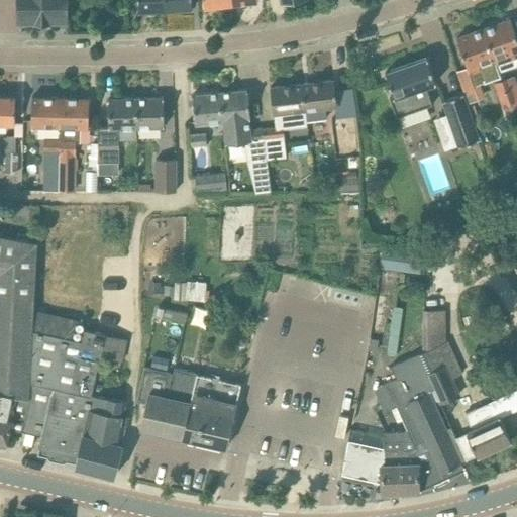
[(18,0),(19,22),(67,22),(67,0),(18,0)]
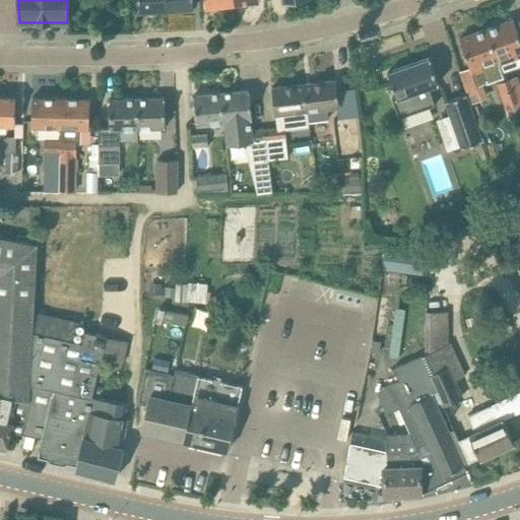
[(168,9),(167,0),(138,0),(140,10),(168,9)]
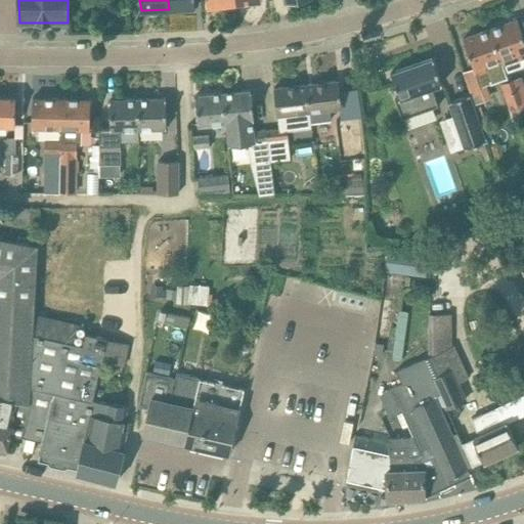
[(168,0),(169,9),(195,8),(194,0),(168,0)]
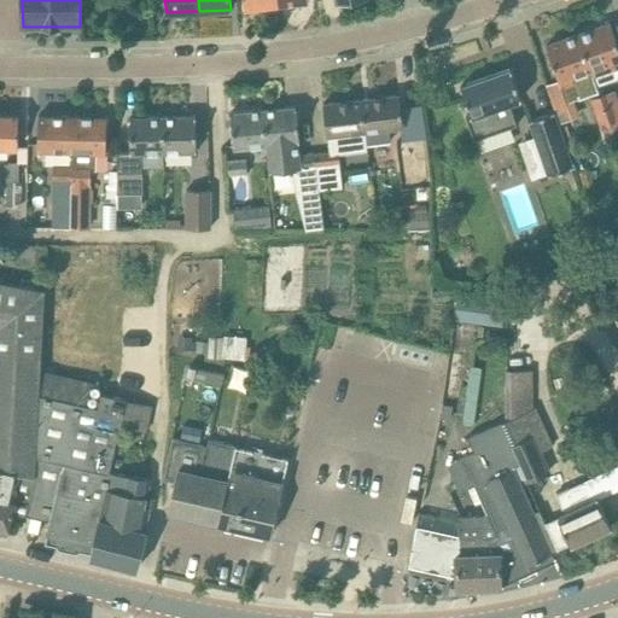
[(581,34),(593,70),(599,87),(617,79),(617,42),(611,22),(581,34)]
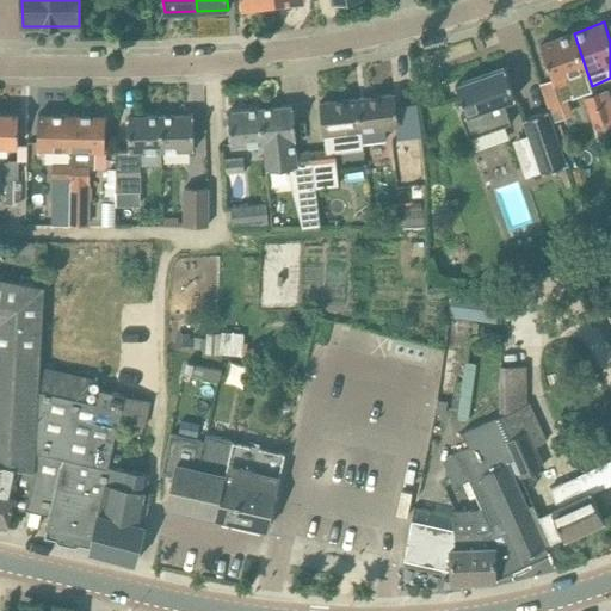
[(586,69),(574,34),(541,44),(557,90),(571,85),(568,76),(586,69)]
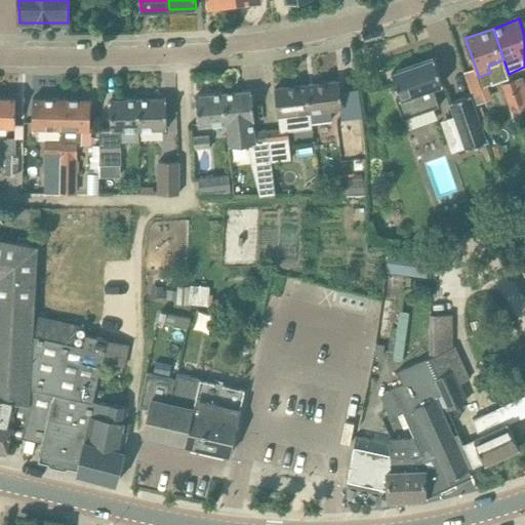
[(444,84),(435,58),(392,74),(400,97),(396,99),(403,119),(440,106),(434,87),(444,84)]
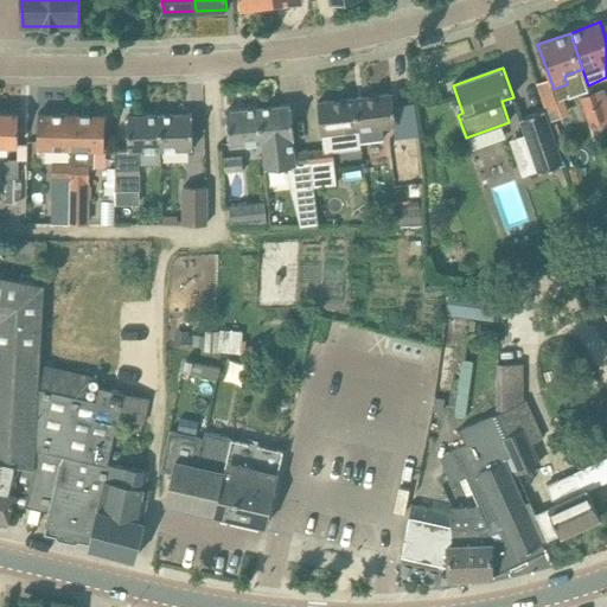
[(606,109),(600,90),(589,94),(600,121),(606,117),(606,109)]
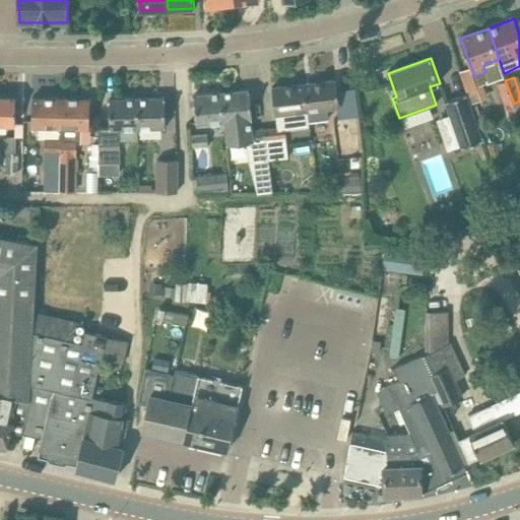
[(305,83),(308,112),(309,122),(329,119),(328,110),(340,108),(336,79),(305,83)]
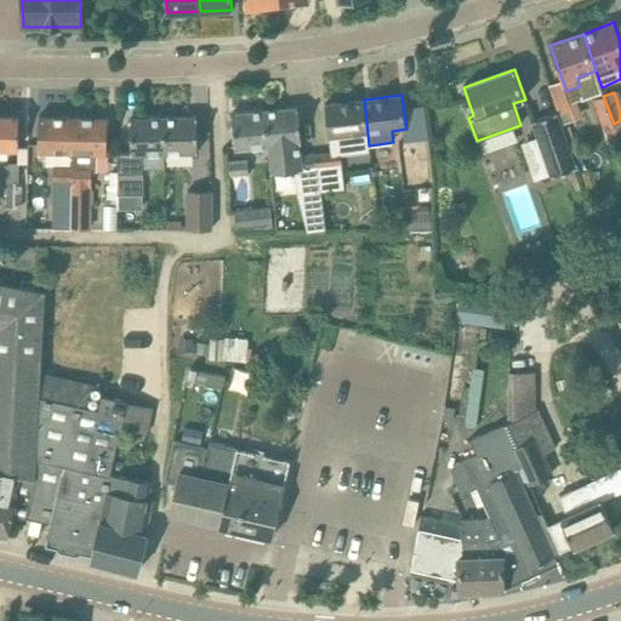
[(603,127),(614,124),(603,96),(593,100),(603,127)]
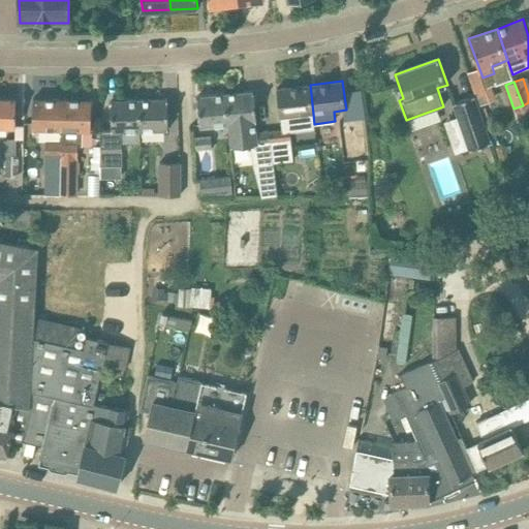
[(313,114),(310,85),(277,89),(281,118),(313,114)]
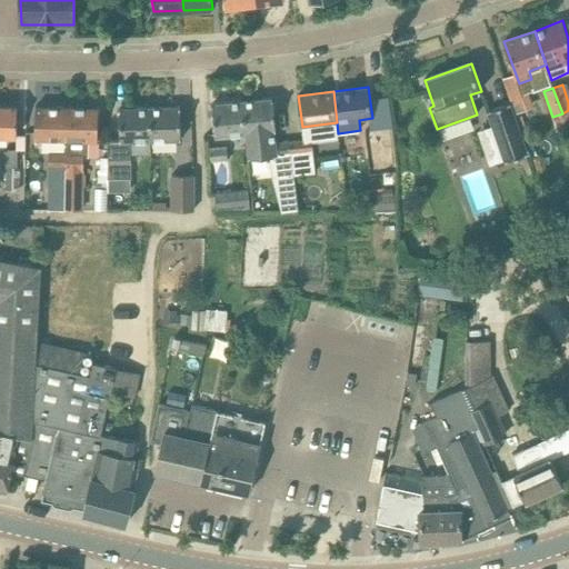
[(272,178),(295,176),(290,141),(277,142),(273,98),(242,101),(246,133),(248,158),(270,156),(272,178)]
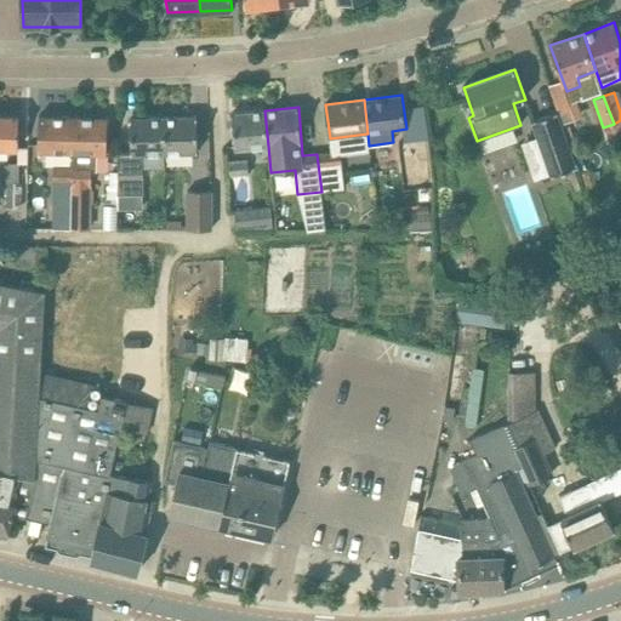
[(268,146),(265,110),(232,113),(235,148),(268,146)]
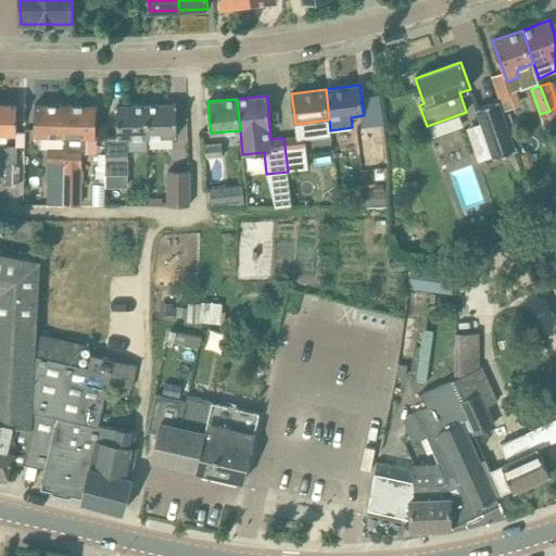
[(477,110),(481,124),(492,155),(516,147),(501,101),(477,110)]
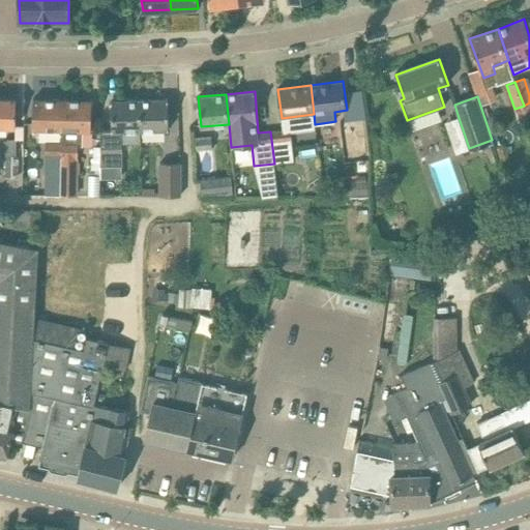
[(0,97),(0,126),(16,126),(17,98),(0,97)]
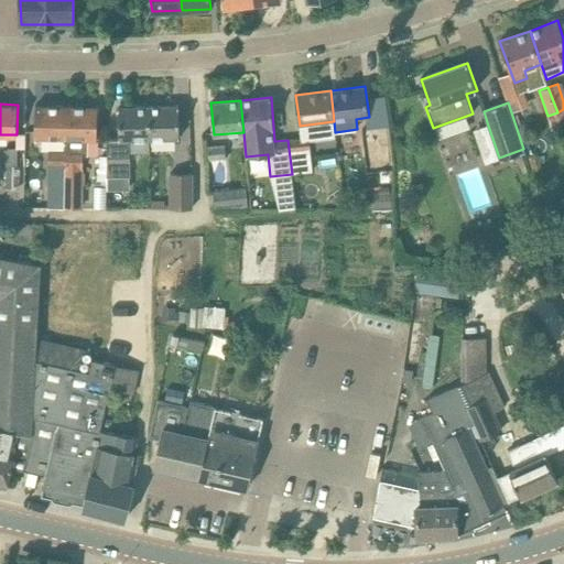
[(66,138),(67,106),(36,106),(35,137),(66,138)]
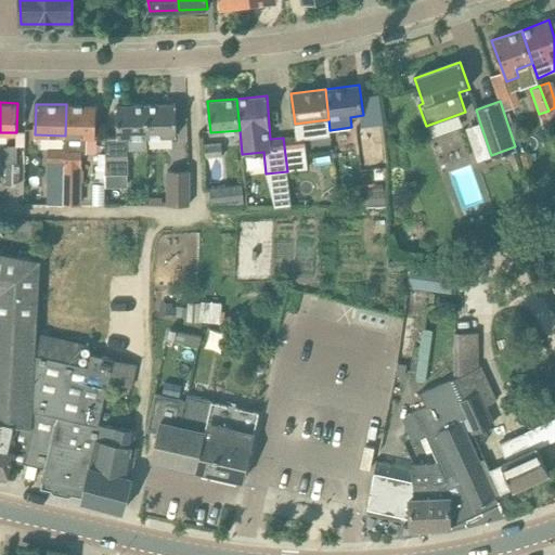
[(65,136),(64,150),(64,205),(81,205),(82,154),(87,154),(87,137),(95,137),(97,105),(66,104),(65,136)]
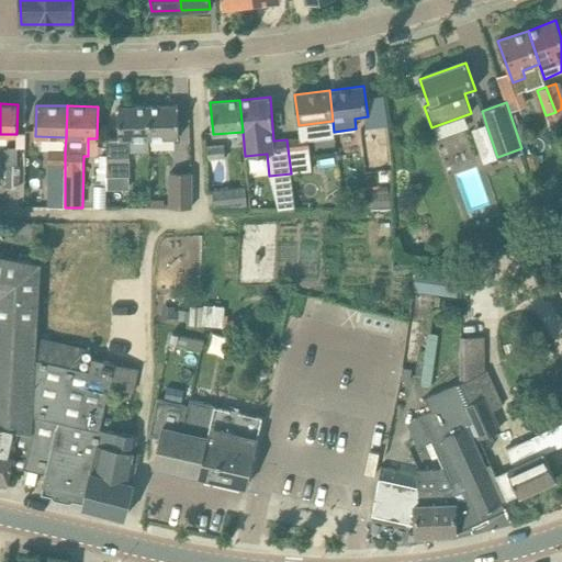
[(178,105),(148,107),(149,138),(179,137),(178,105)]
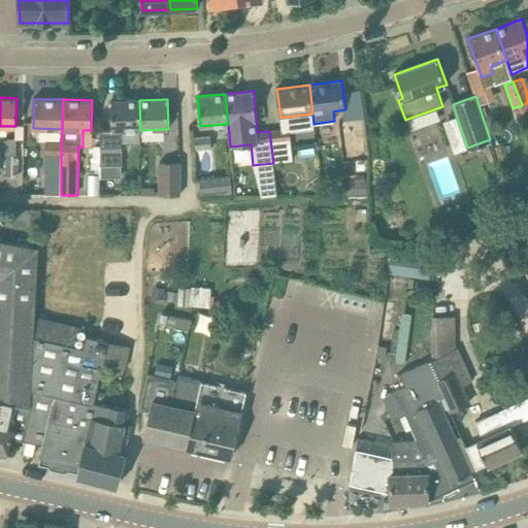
[(100,130),(100,146),(101,166),(123,166),(123,143),(140,142),(140,130),(139,100),(111,100),(111,129),(100,130)]
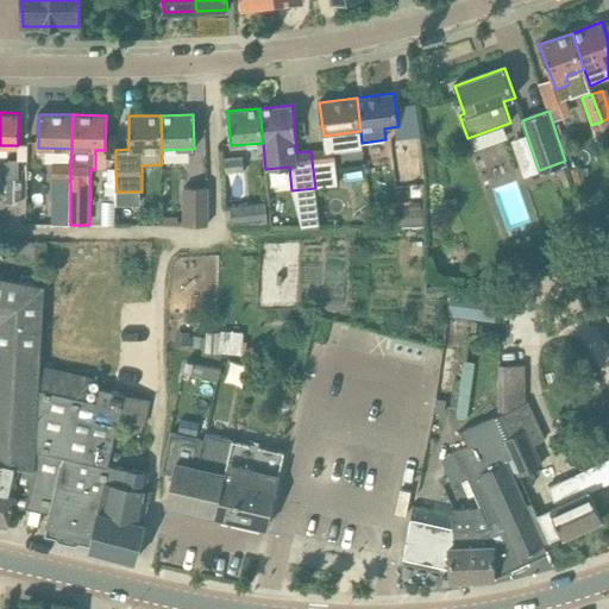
[(422,174),(419,139),(395,143),(399,177),(422,174)]
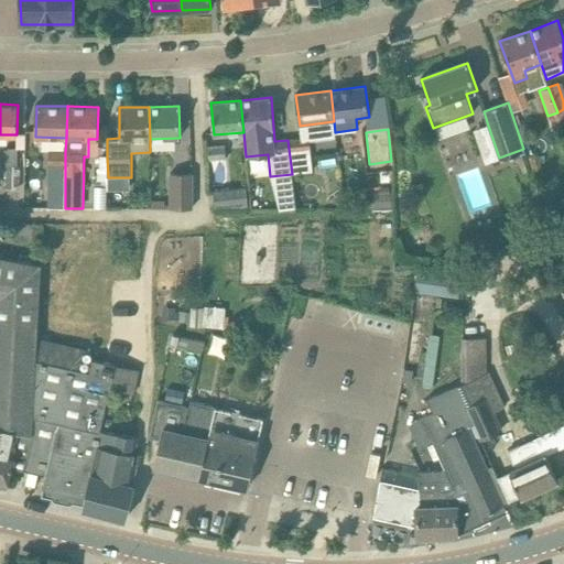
[(288,140),(292,174),(314,171),(310,139),(288,140)]
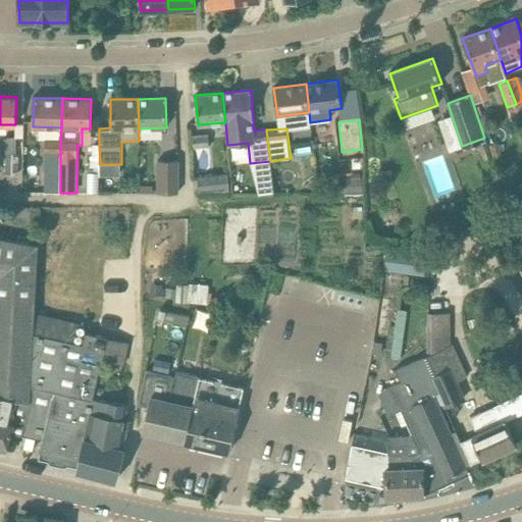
[(208,135),(193,137),(194,147),(209,146),(208,135)]
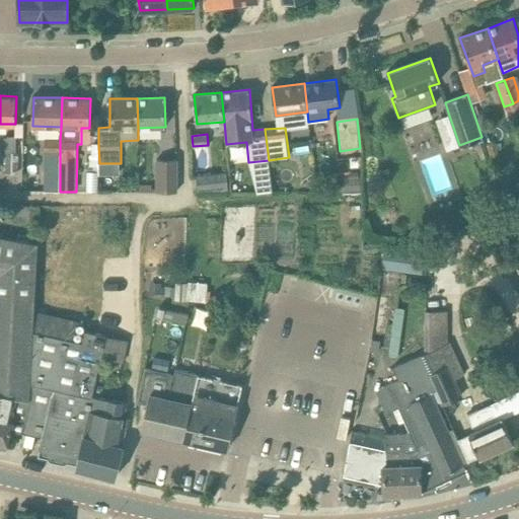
[(16,139),(17,136),(15,136),(5,136),(4,153),(6,153),(5,174),(18,174),(19,152),(16,152),(16,139)]
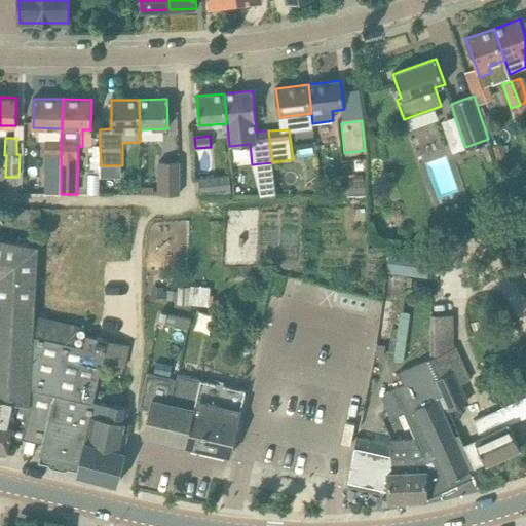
[(61,194),(61,142),(45,142),(45,175),(40,175),(40,194),(61,194)]
